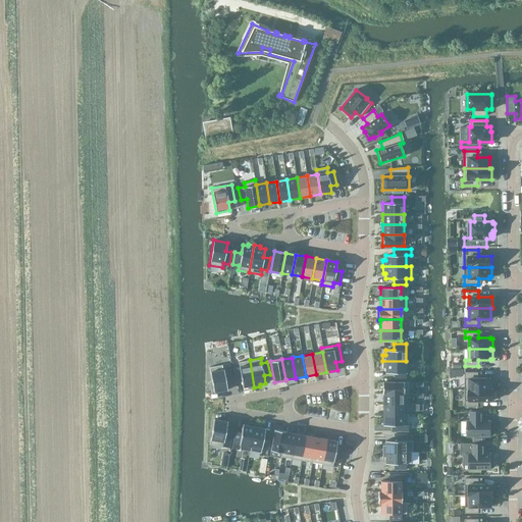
[(254,387),(250,360),(238,362),(239,367),(232,368),(235,380),(241,379),(243,387),(248,386),(248,388),(254,387)]
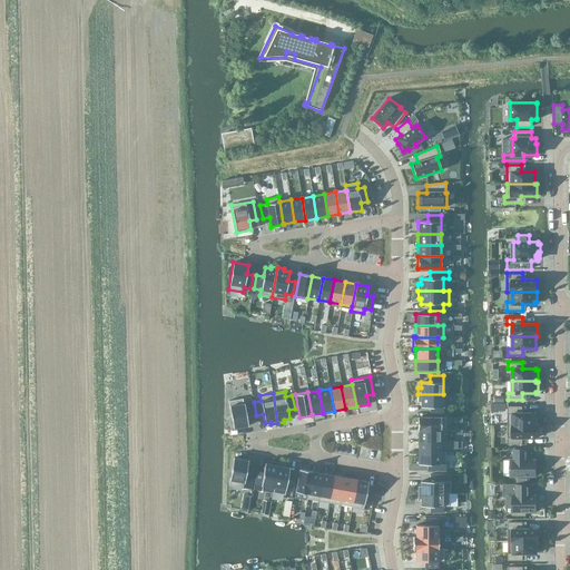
[(443,414),(443,394),(418,394),(418,402),(421,402),(421,408),(430,408),(430,414),(443,414)]
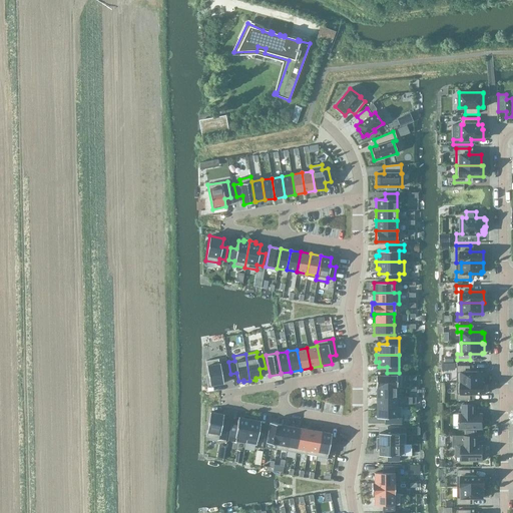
[(225,358),(205,361),(209,386),(223,383),(222,375),(228,374),(225,358)]
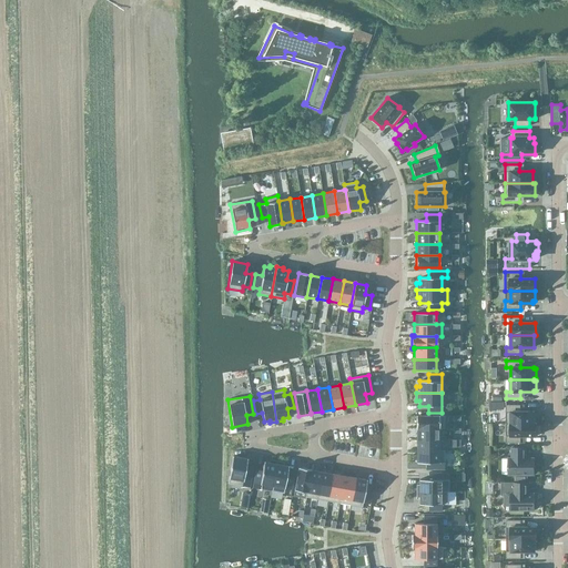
[(506,405),(506,424),(536,424),(536,414),(534,414),(534,412),(520,412),(520,405),(506,405)]
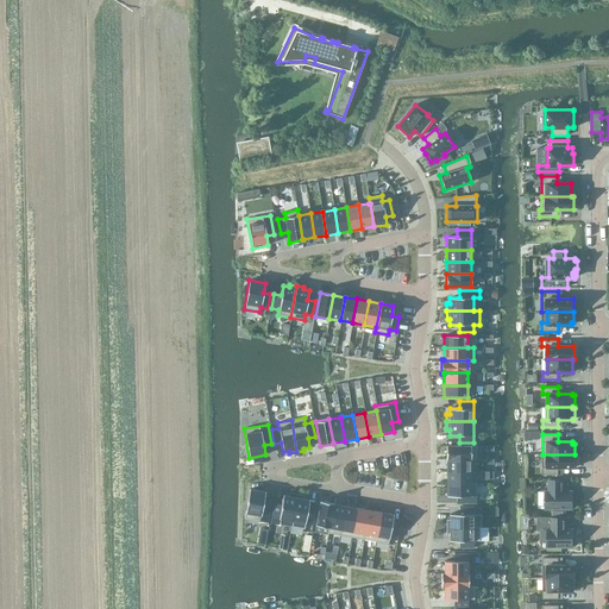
[(476,459),(476,446),(446,446),(446,459),(471,459),(476,459)]
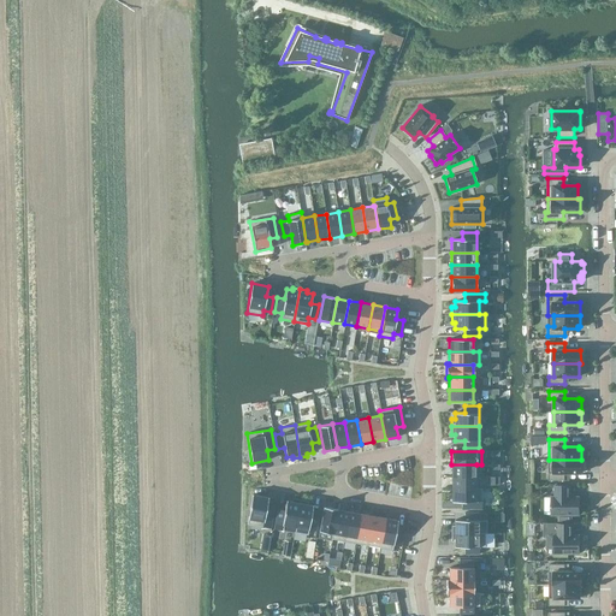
[(581,473),(581,460),(549,460),(549,480),(564,480),(564,473),(581,473)]
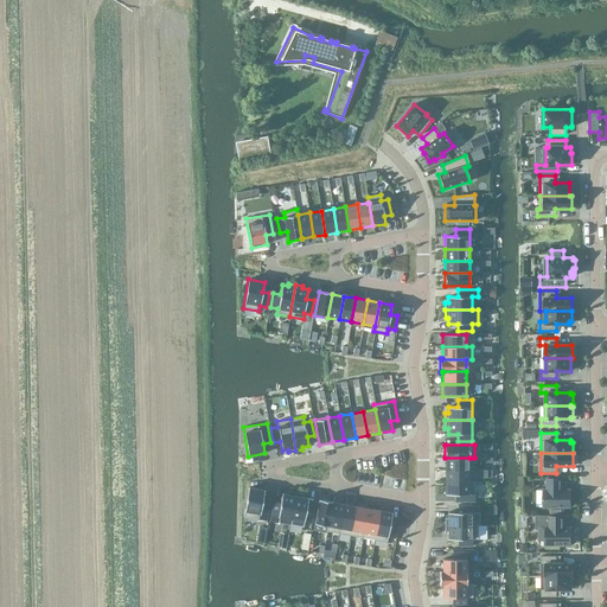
[(470,470),(470,458),(445,458),(445,470),(470,470)]
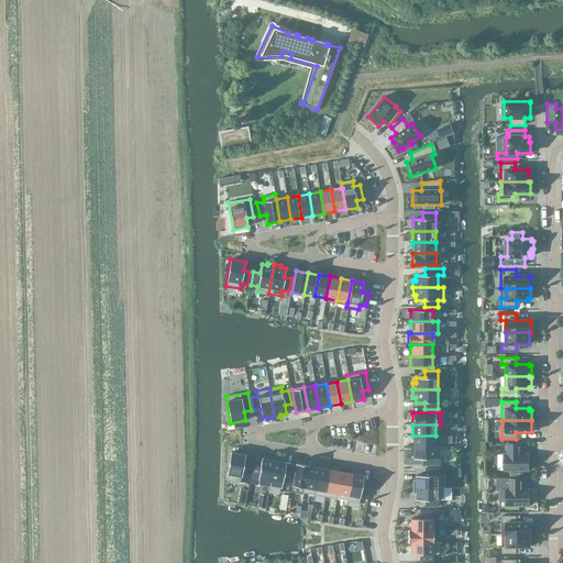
[(435,446),(435,435),(412,435),(412,446),(435,446)]
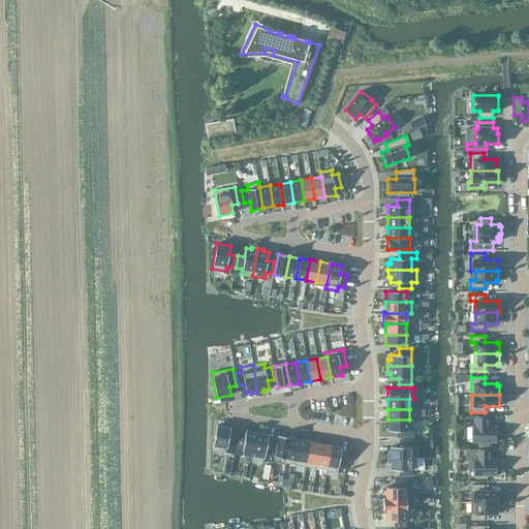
[(476,416),(476,427),(473,427),(473,442),(497,442),(497,427),(489,427),(489,416),(476,416)]
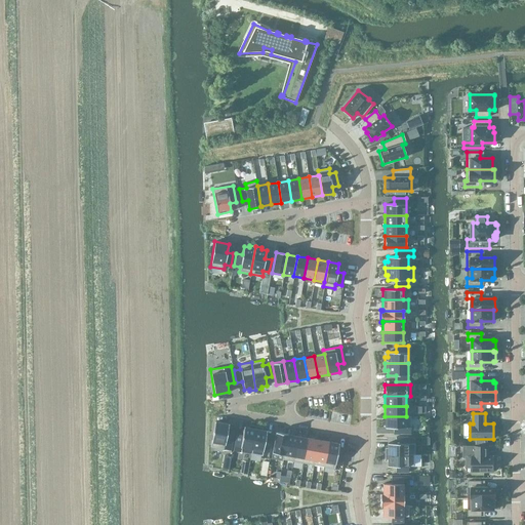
[(410,434),(410,416),(406,416),(385,416),(385,428),(394,428),(394,434),(410,434)]
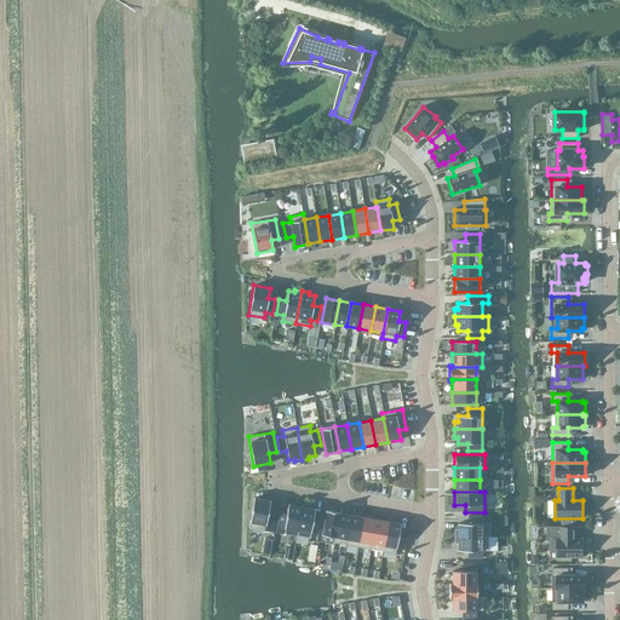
[(273,532),(276,512),(269,511),(270,500),(253,498),(248,528),(273,532)]
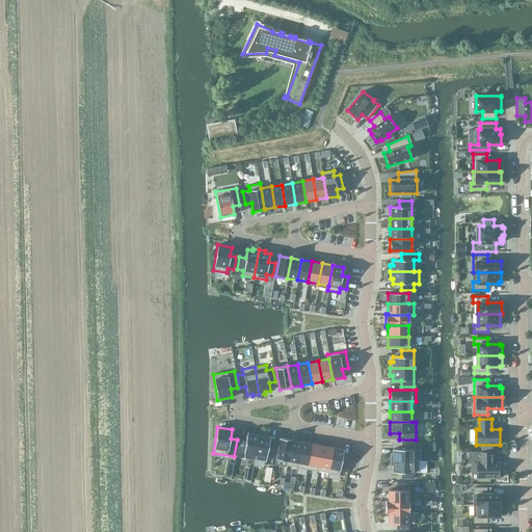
[(255,460),(259,432),(253,431),(253,433),(247,432),(245,441),(239,440),(236,457),(255,460)]
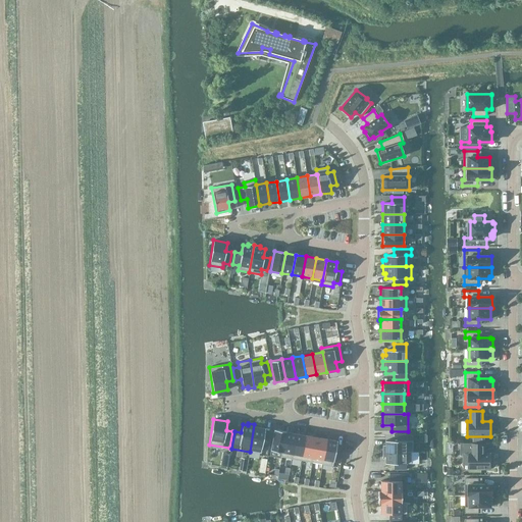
[(267,450),(270,437),(264,436),(265,428),(260,427),(260,425),(254,424),(250,452),(261,454),(261,449),(267,450)]
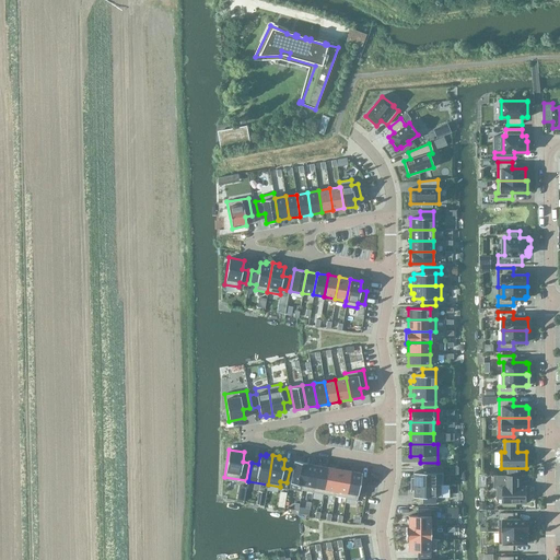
[(302,485),(306,464),(306,463),(294,461),(290,482),(302,485)]
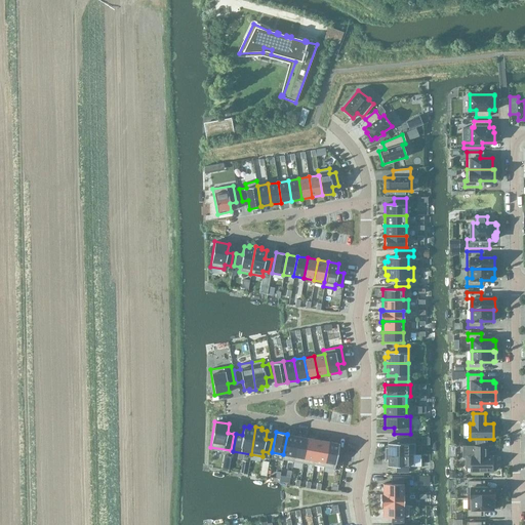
[(293,461),(297,436),(287,435),(283,454),(282,459),(293,461)]
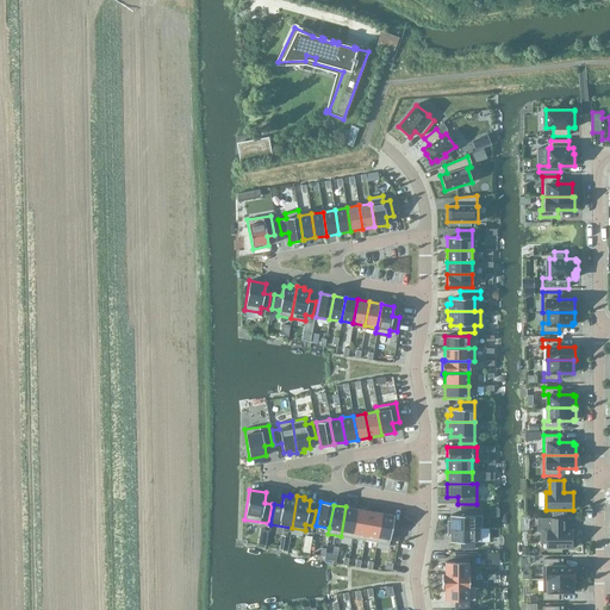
[(353,539),(358,509),(346,506),(341,536),(353,539)]
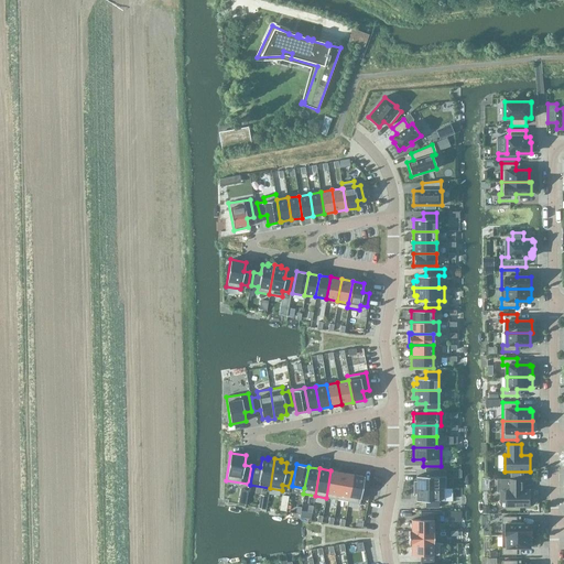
[(416,481),(413,481),(413,488),(435,488),(444,488),(445,488),(445,477),(438,477),(438,469),(425,469),(425,476),(416,476),(416,481)]
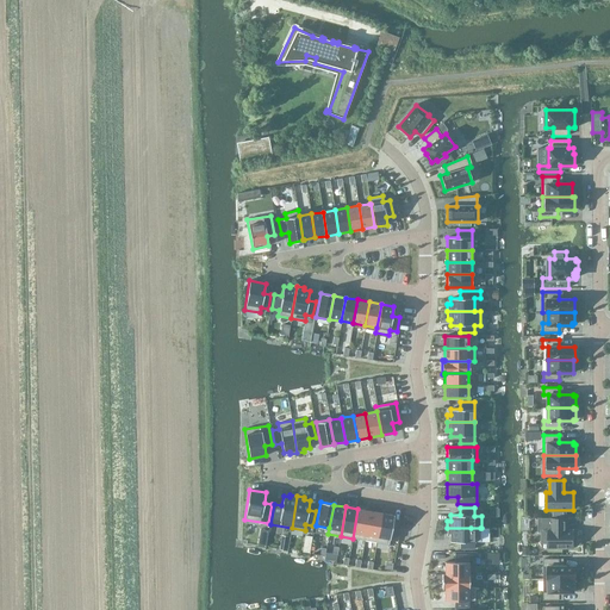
[(365,540),(369,511),(358,509),(353,539),(365,540)]
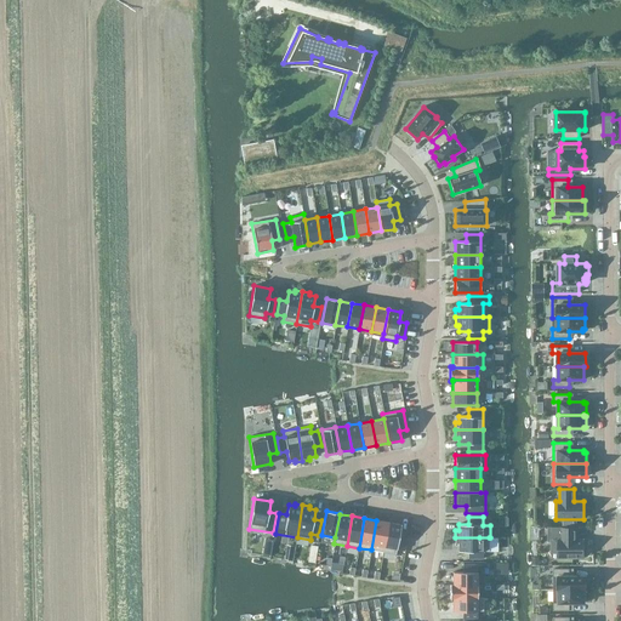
[(383,552),(388,523),(376,520),(371,550),(383,552)]
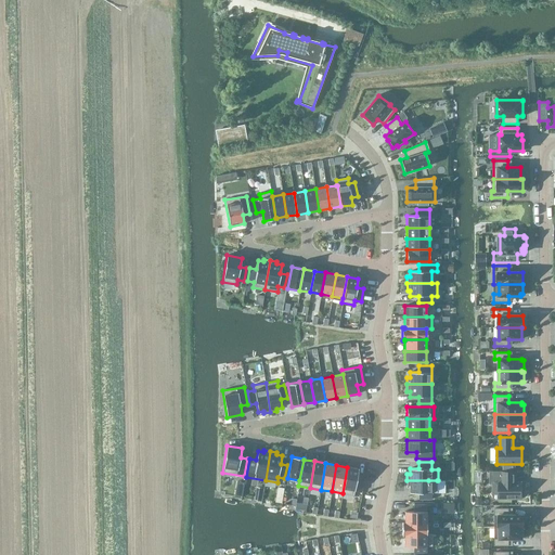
[(361,491),(363,479),(357,478),(359,469),(347,467),(343,493),(353,495),(355,490),(361,491)]
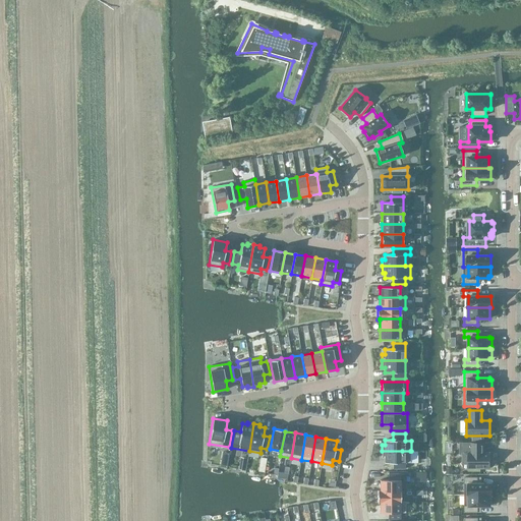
[(466,453),(463,453),(463,454),(463,464),(468,464),(468,468),(489,468),(489,453),(483,453),(483,443),(471,443),(466,443),(466,453)]
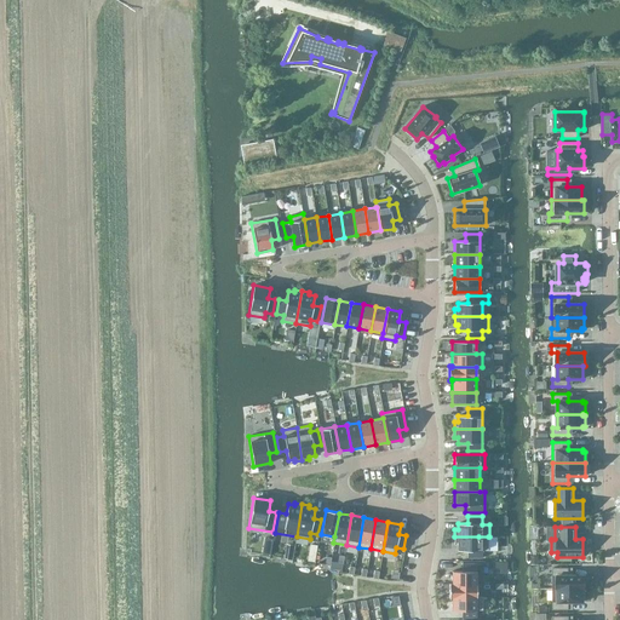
[(478,537),(454,537),(455,544),(458,544),(458,551),(468,551),(468,558),(482,558),(482,551),(488,551),(488,537),(478,537)]
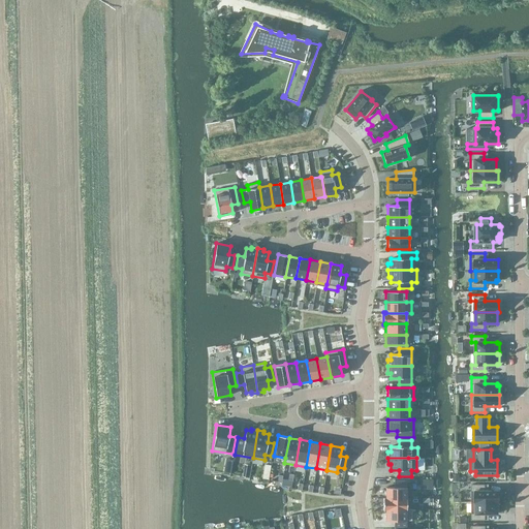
[(394,488),(385,488),(385,498),(406,498),(406,499),(411,499),(411,481),(406,481),(394,481),(394,488)]
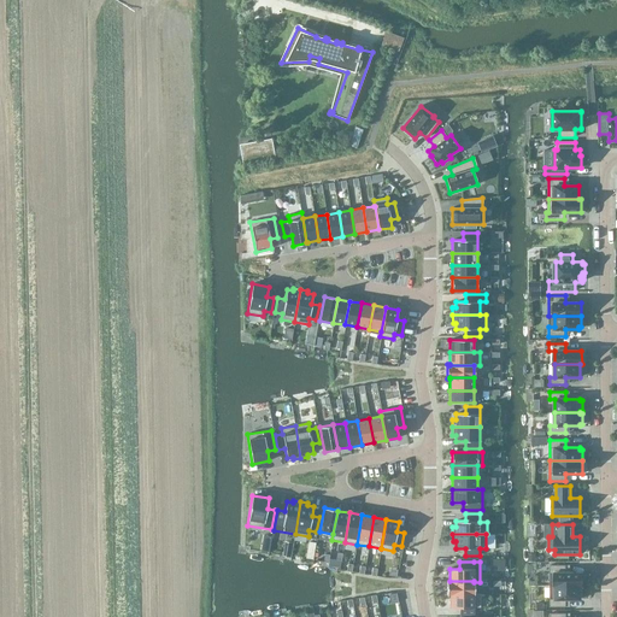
[(565,565),(550,565),(550,586),(554,586),(554,587),(556,587),(580,586),(582,586),(582,573),(565,573),(565,565)]
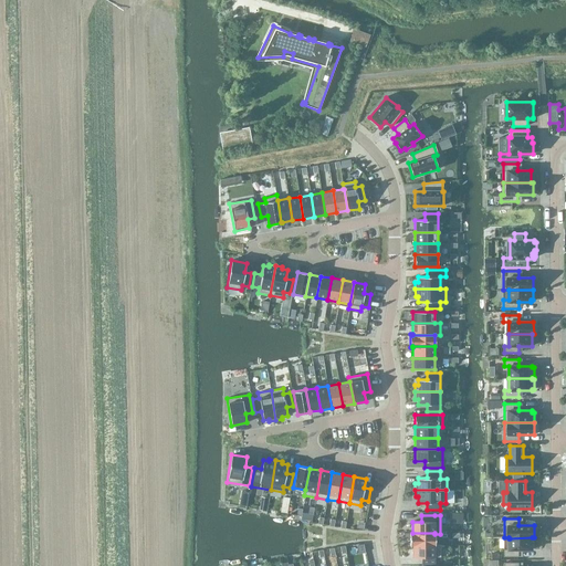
[(412,533),(410,533),(410,546),(412,546),(412,545),(435,545),(435,534),(435,533),(412,533)]
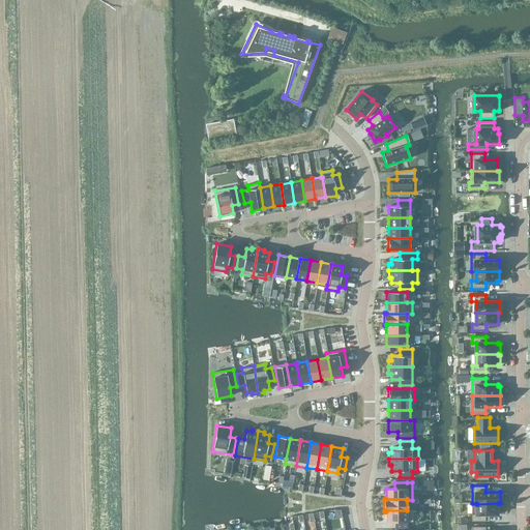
[(476,503),(472,503),(472,514),(472,521),(487,521),(487,514),(498,514),(498,503),(477,504),(476,504),(476,503)]
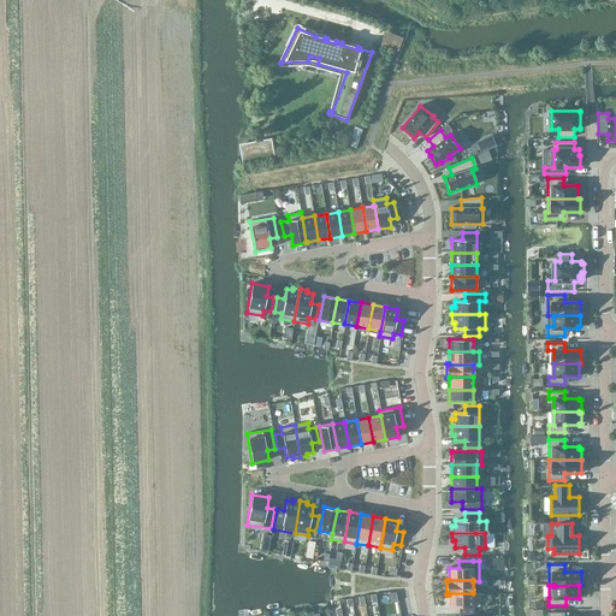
[(473,593),(449,593),(449,594),(449,606),(458,606),(458,614),(473,614),(473,606),(479,606),(479,593),(473,593)]
